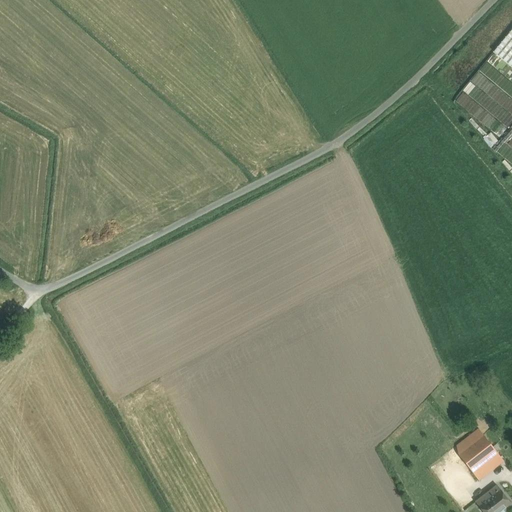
[(511,31),(494,53),(511,67),(511,31)]
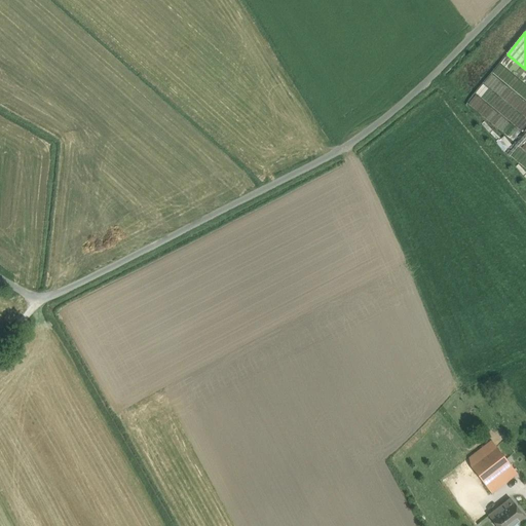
[(525,69),(508,54),(464,108),(515,149),(505,160),(525,176),(525,69)]
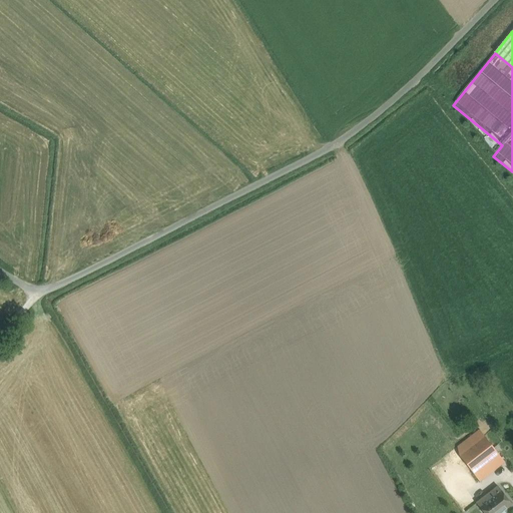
[(480,430),(457,447),(459,454),(483,435),(480,430)]
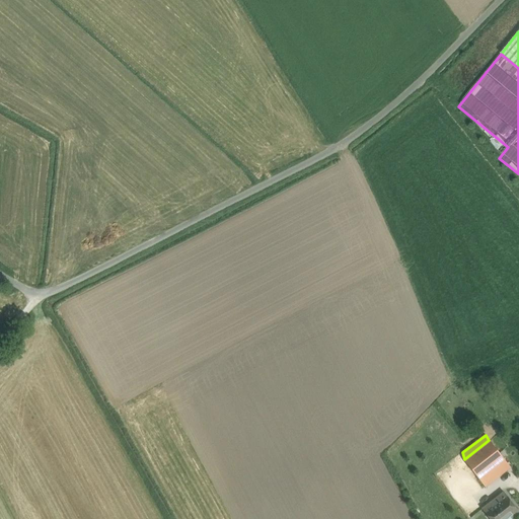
[(464,459),(464,460),(485,486),(510,466),(490,440),(489,440),(464,459)]
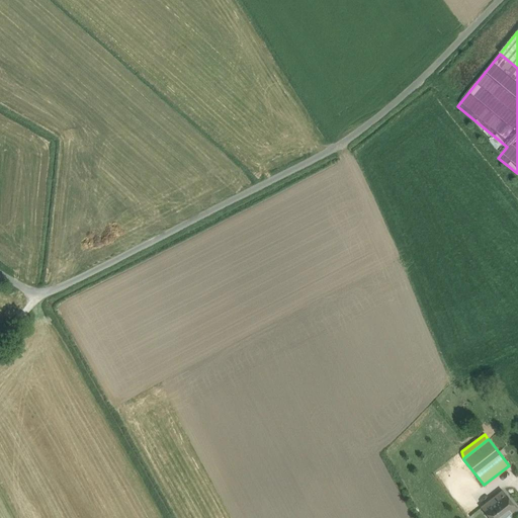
[(502,491),(481,507),(489,517),(505,517),(517,509),(502,491)]
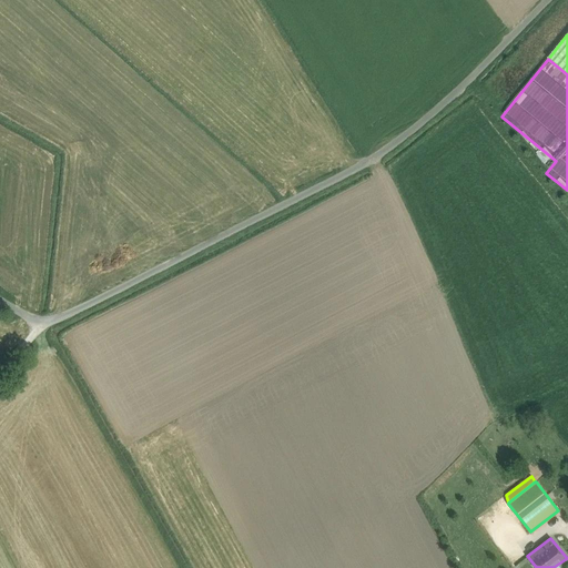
All buildings are outlined.
